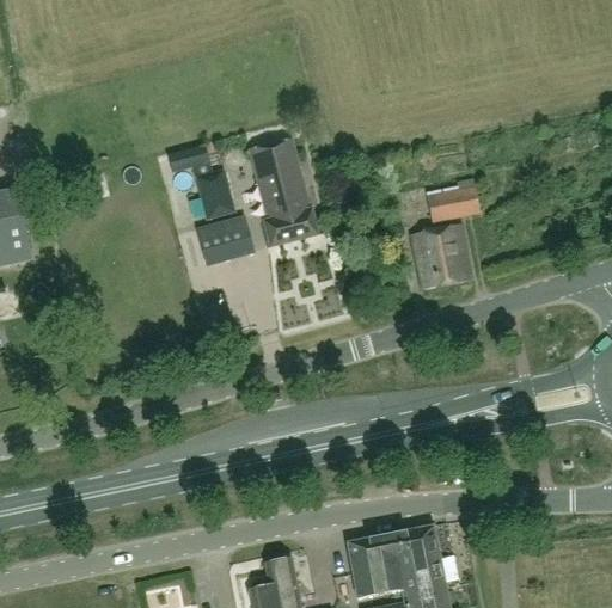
[(293,137),(250,148),(268,217),(264,219),(270,245),(318,233),(311,207),(293,137)]
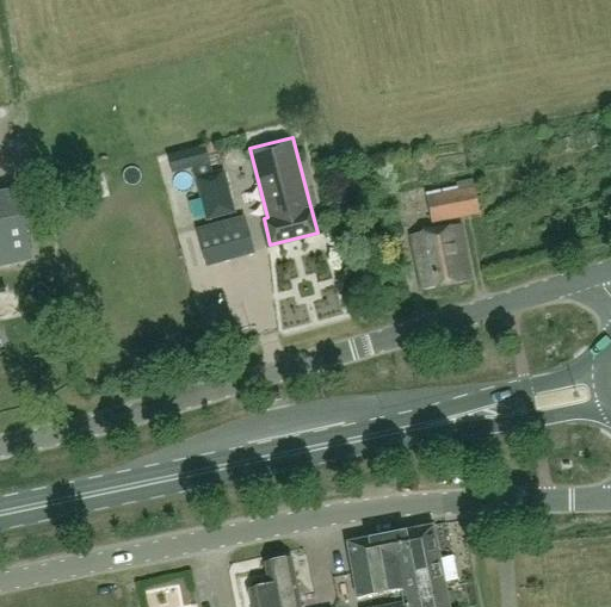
[(172,172),(210,161),(204,142),(167,153),(172,172)]
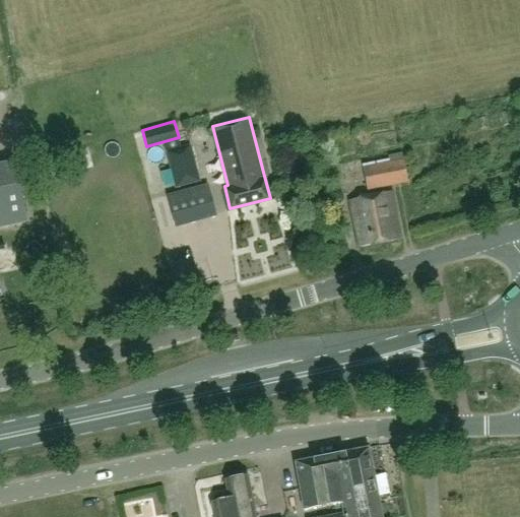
[(175,185),(199,179),(191,143),(167,149),(175,185)]
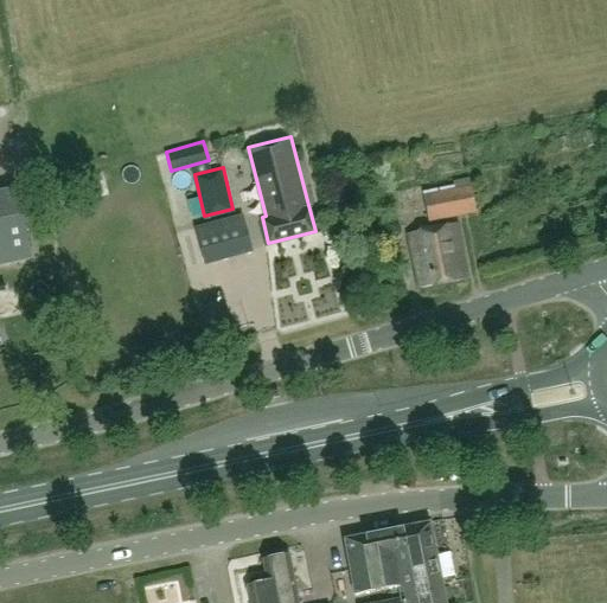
[(454,183),(422,188),(429,220),(477,210),(468,175),(453,179),(454,183)]
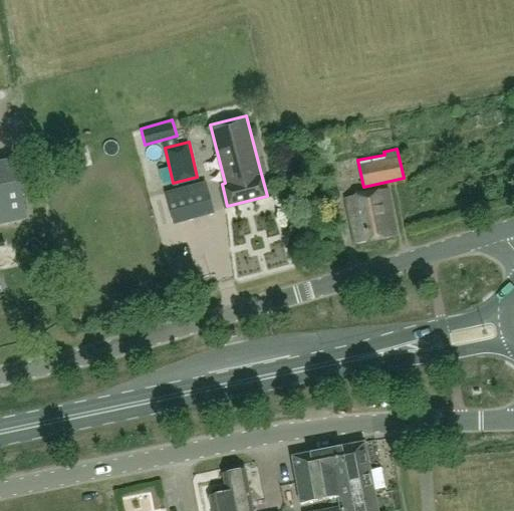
[(0,161),(0,223),(26,218),(13,158),(0,161)]
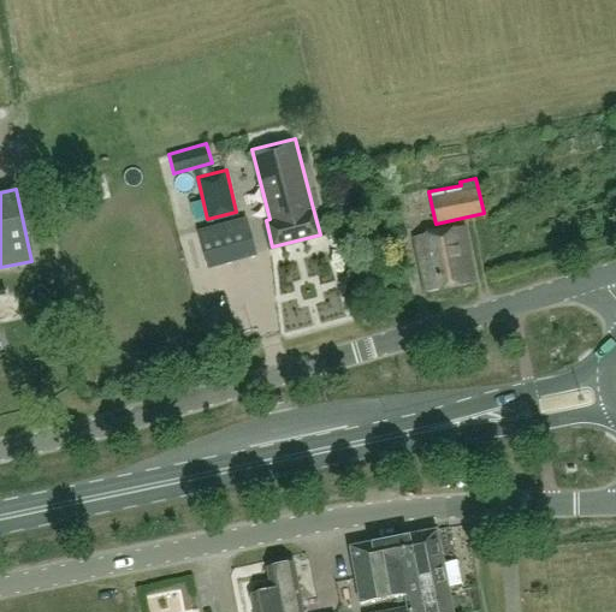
[(207,266),(256,254),(247,215),(197,229),(207,266)]
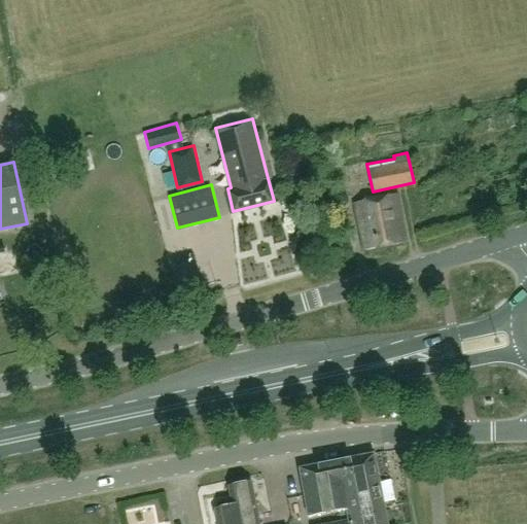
[(354,201),(363,248),(407,239),(396,191),(354,201)]
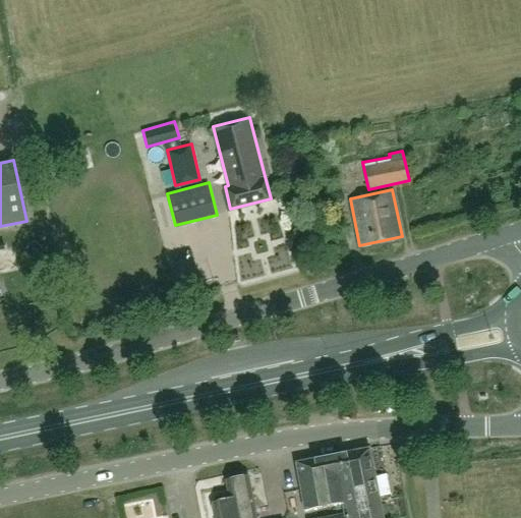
[(344,502),(343,502),(345,511),(311,517),(380,517),(383,517),(368,447),(338,453),(342,473),(338,473),(344,502)]
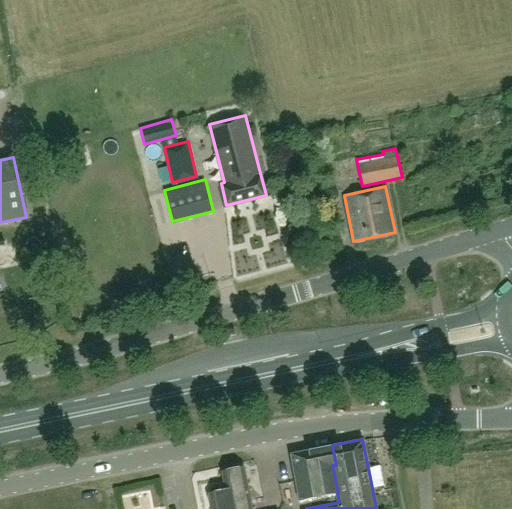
[(291,453),(291,455),(300,500),(337,493),(338,493),(332,465),(336,465),(332,445),(291,453)]
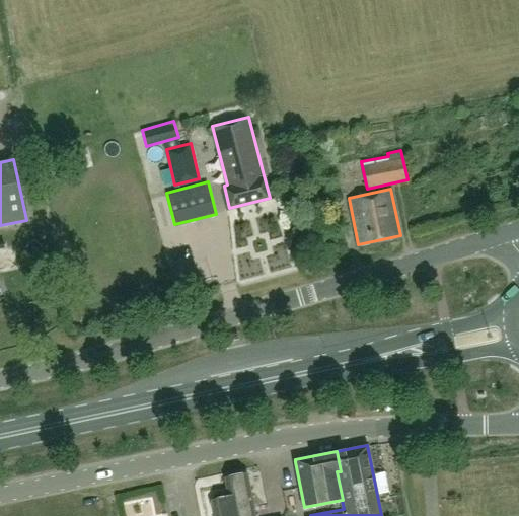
[(273,504),(260,506),(262,515),(293,511),(287,466),(268,469),(273,504)]
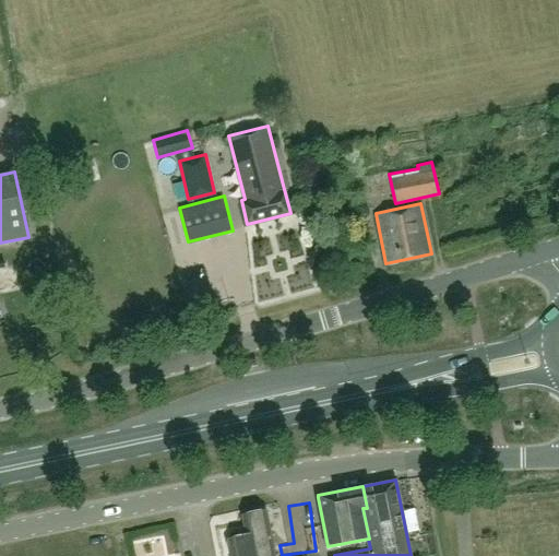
[(413,530),(425,525),(418,508),(406,512),(413,530)]
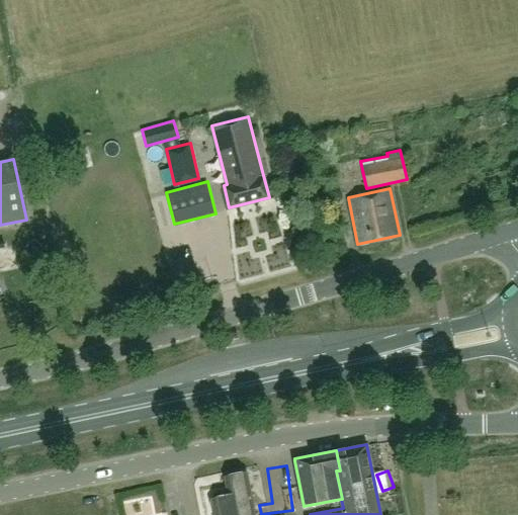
[(254,514),(246,471),(225,476),(229,495),(229,496),(233,495),(237,514),(254,514)]
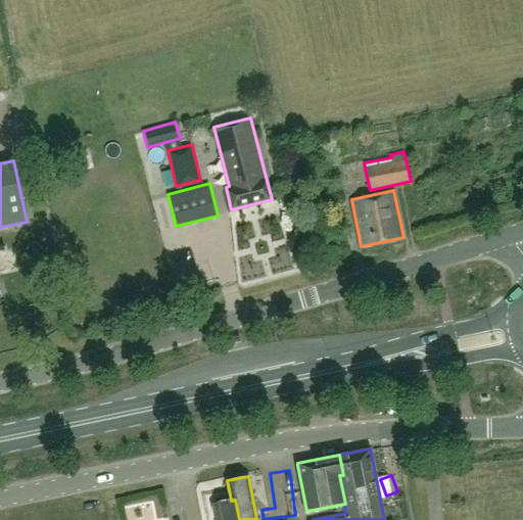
[(231,501),(231,500),(199,506),(201,519),(239,519),(235,500),(231,501)]
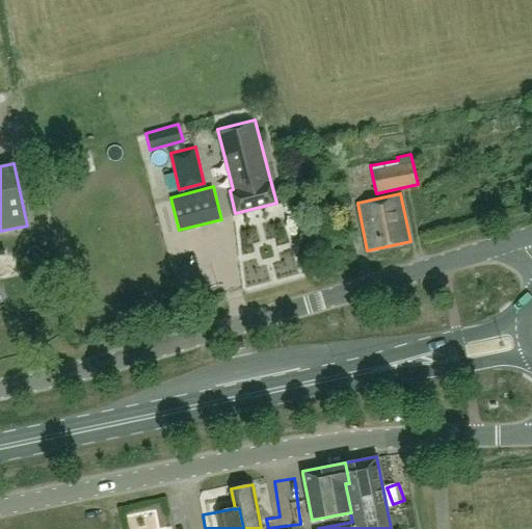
[(418,523),(419,511),(397,510),(397,522),(418,523)]
